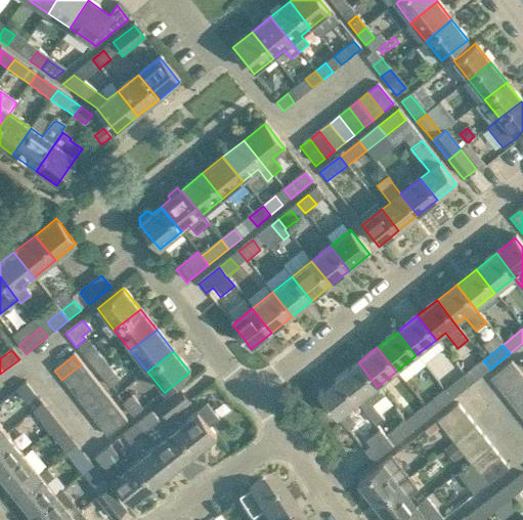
[(89,362),(99,376),(109,367),(98,355),(89,362)]
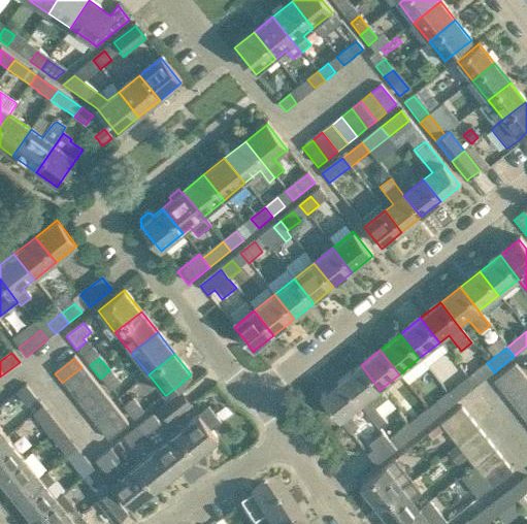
[(467,379),(474,388),(494,372),(487,363),(467,379)]
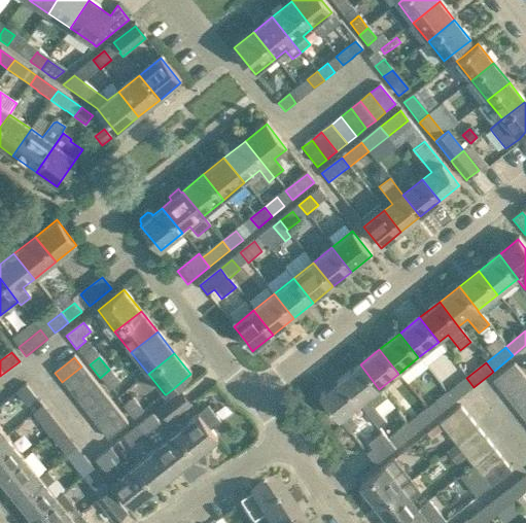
[(360,364),(341,380),(359,405),(378,428),(385,422),(374,408),(386,397),(379,389),(360,364)]
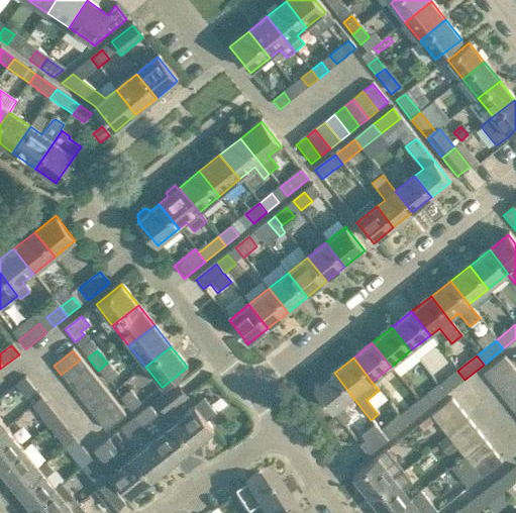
[(484,375),(492,385),(512,369),(505,358),(484,375)]
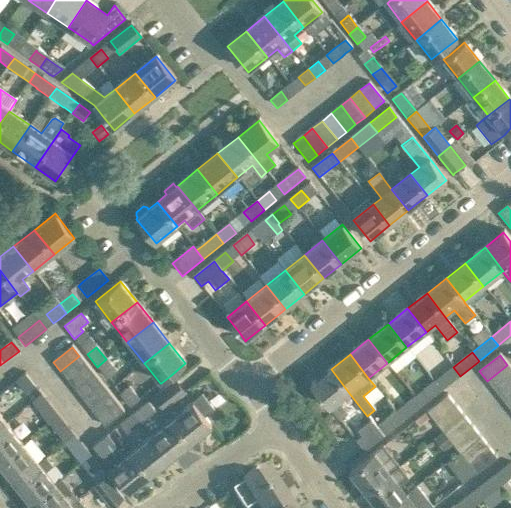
[(79,356),(60,371),(67,380),(86,365),(79,356)]
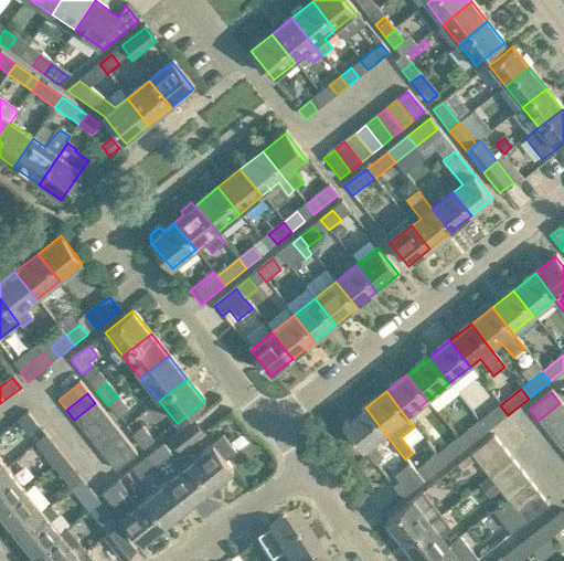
[(128,412),(117,397),(107,405),(118,420),(119,419),(128,412)]
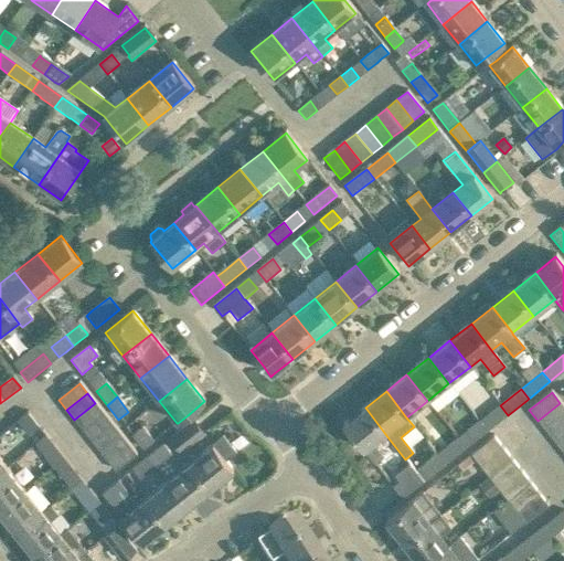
[(95,403),(74,420),(83,431),(104,414),(95,403)]
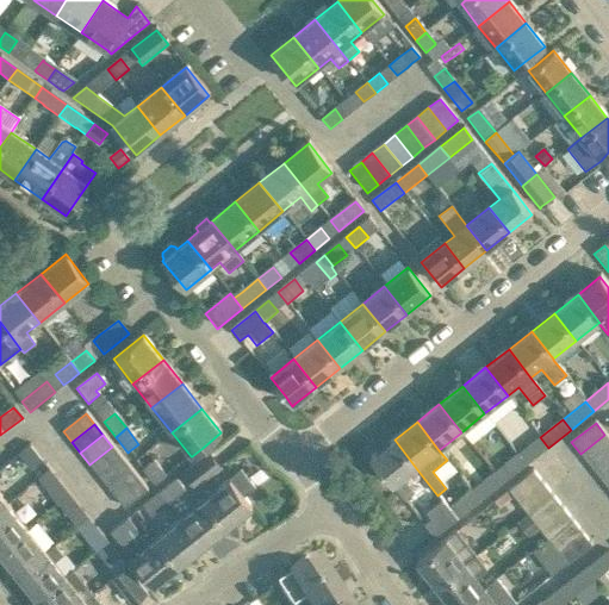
[(608,449),(608,440),(604,435),(580,454),(589,466),(608,449)]
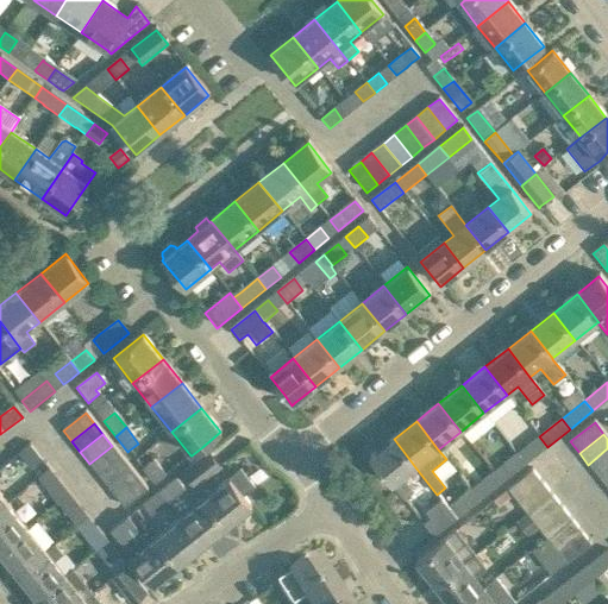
[(525,465),(547,447),(539,436),(516,454),(525,465)]
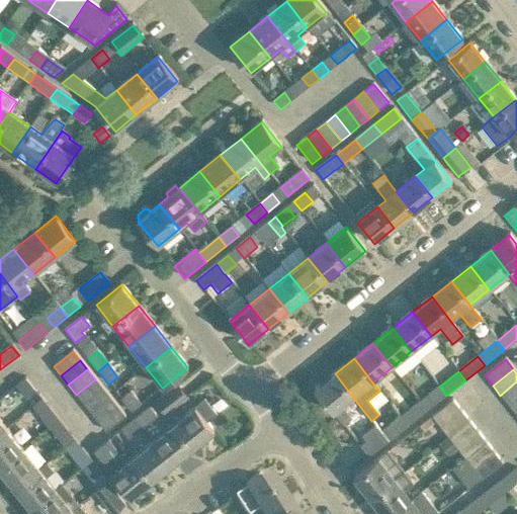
[(352,420),(341,407),(353,398),(335,373),(315,390),(343,426),(352,420)]
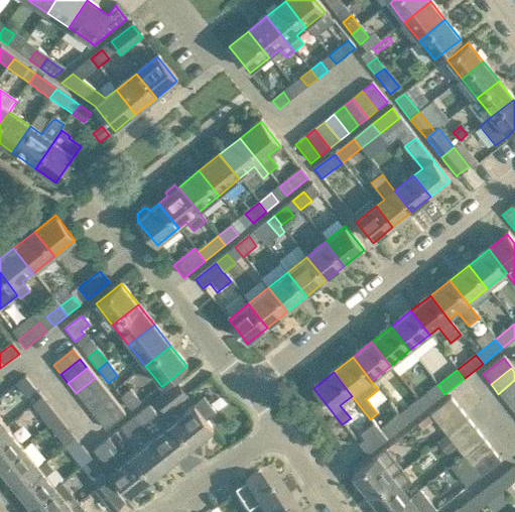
[(25,398),(35,390),(25,378),(15,386),(25,398)]
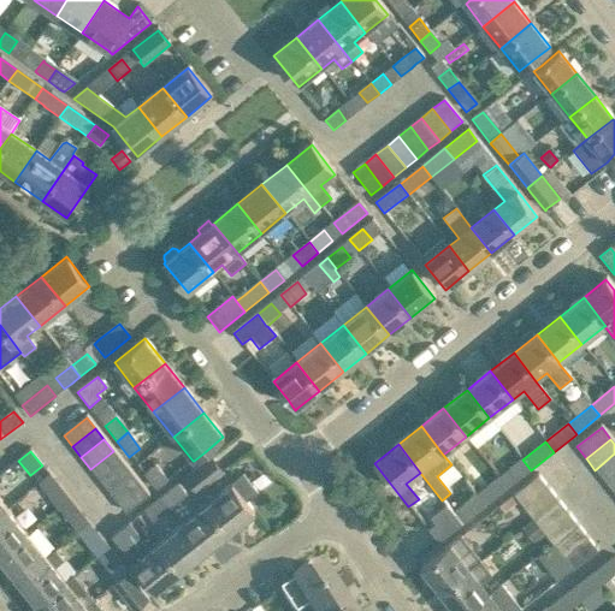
[(113,451),(90,469),(99,480),(122,462),(113,451)]
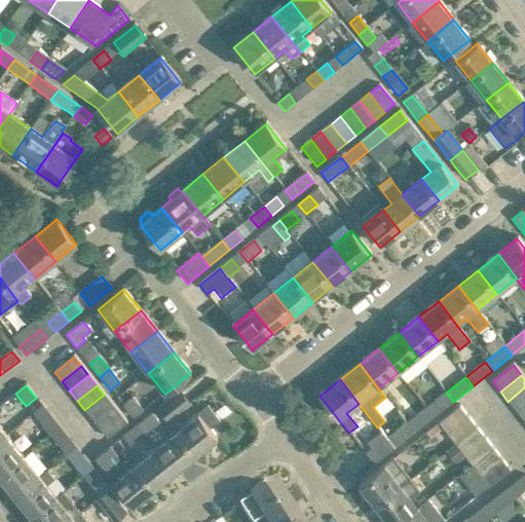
[(524,387),(508,402),(515,411),(524,403),(524,387)]
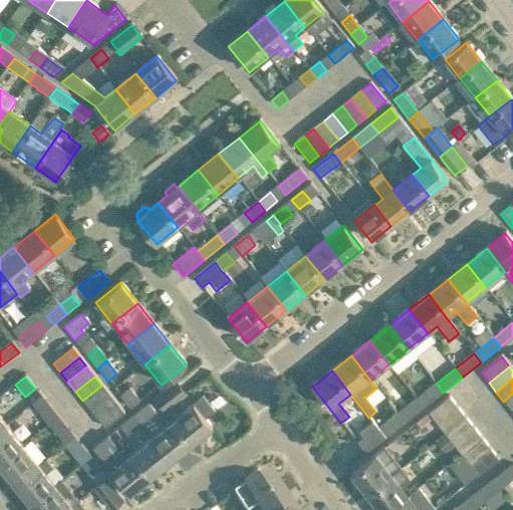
[(164,412),(186,395),(176,383),(155,400),(164,412)]
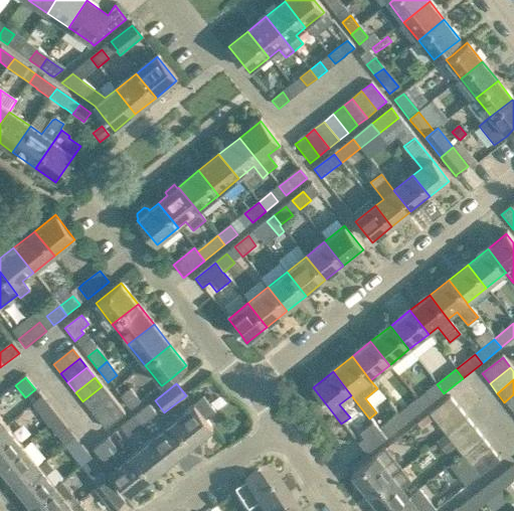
[(437,384),(417,400),(423,408),(444,393),(437,384)]
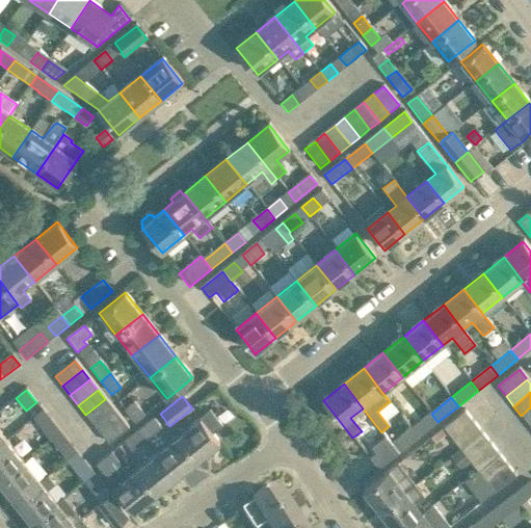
[(417,398),(407,406),(415,416),(425,407),(417,398)]
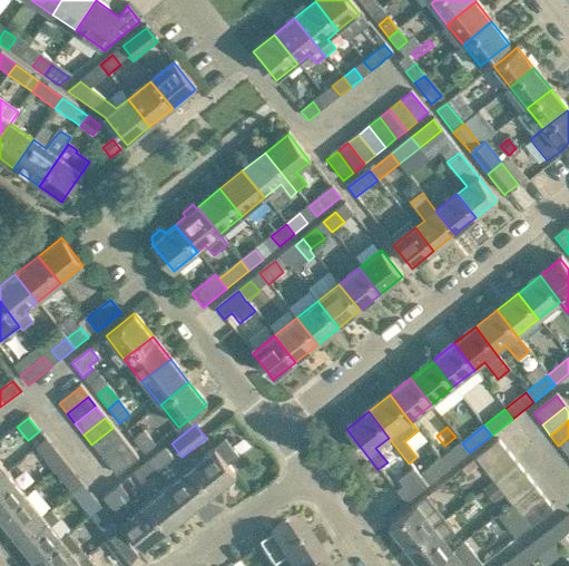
[(113,428),(91,445),(100,455),(121,438),(113,428)]
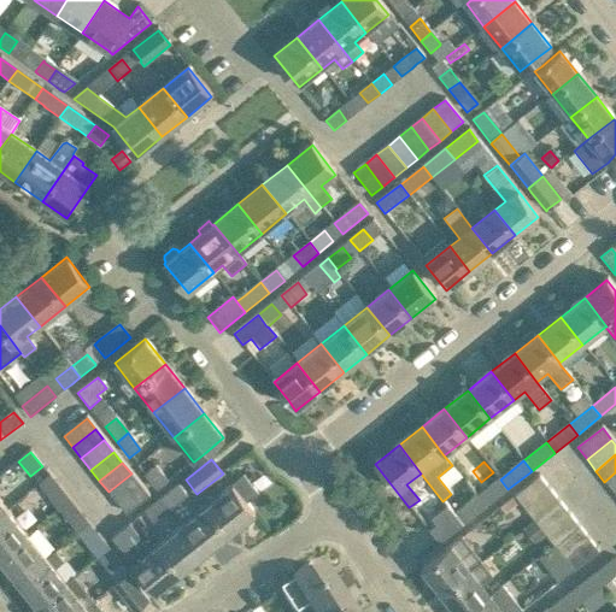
[(168,483),(166,482),(154,468),(145,476),(144,476),(157,492),(168,483)]
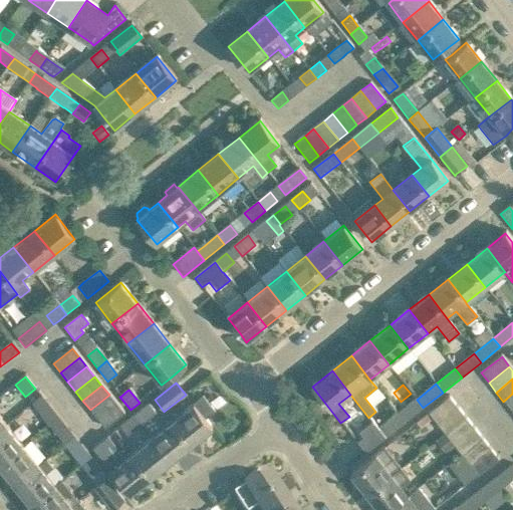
[(512,394),(503,402),(511,412),(512,410),(512,394)]
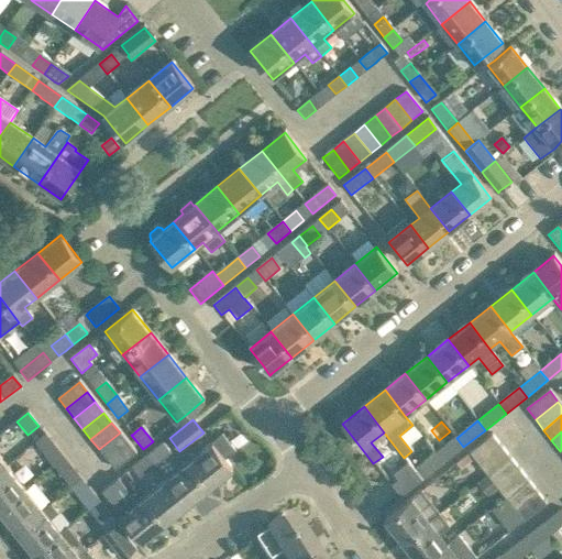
[(120,433),(99,449),(107,460),(128,442),(120,433)]
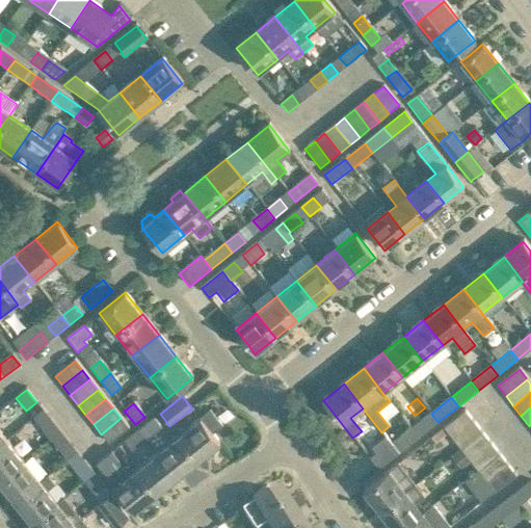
[(211,411),(179,437),(197,460),(219,444),(212,434),(222,426),(211,411)]
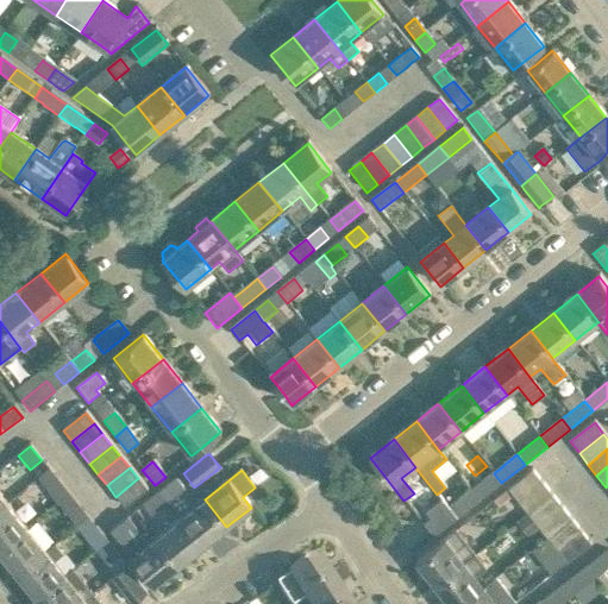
[(518,502),(543,483),(533,471),(508,490),(514,497),(518,502)]
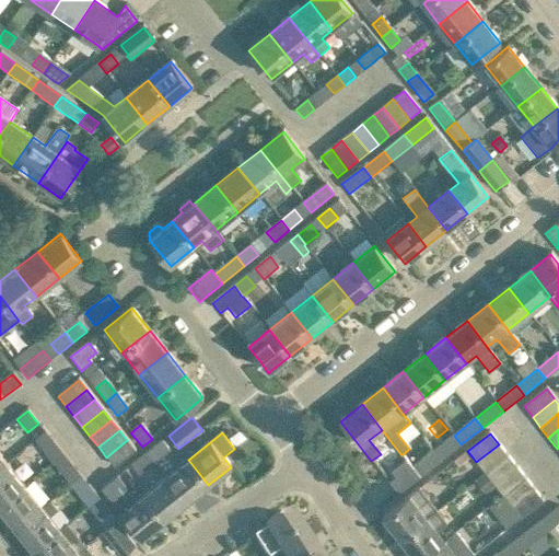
[(428,435),(422,439),(433,452),(440,461),(461,444),(454,436),(438,448),(428,435)]
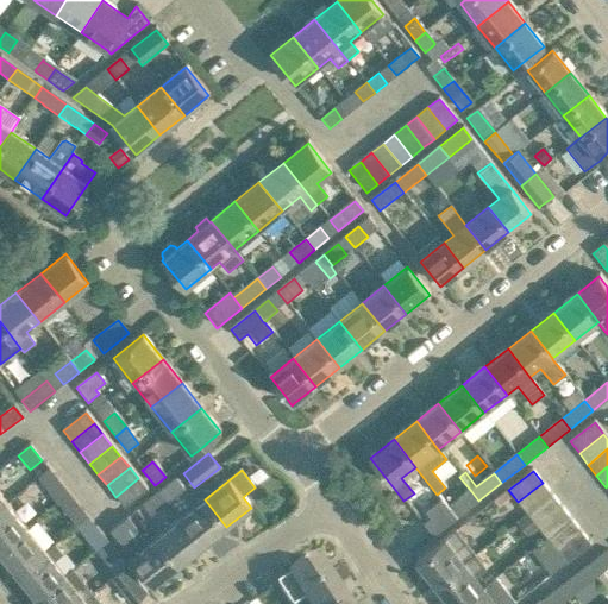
[(138,478),(116,497),(124,508),(146,490),(138,478)]
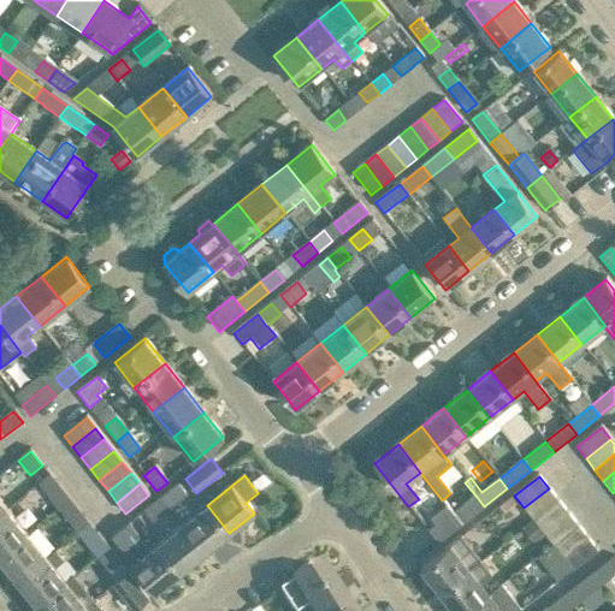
[(185,497),(178,486),(177,485),(161,498),(170,509),(185,497)]
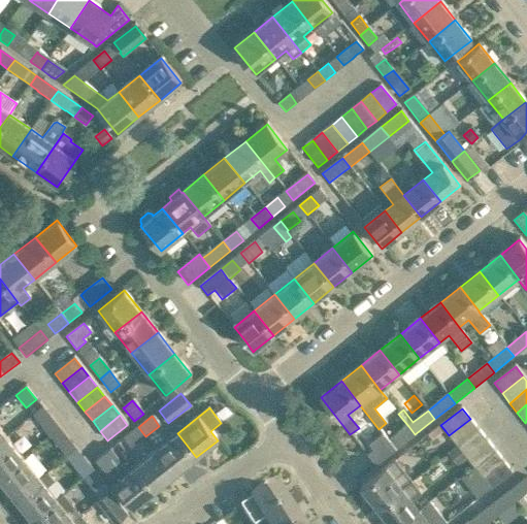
[(39,424),(50,437),(54,434),(60,429),(50,417),(39,424)]
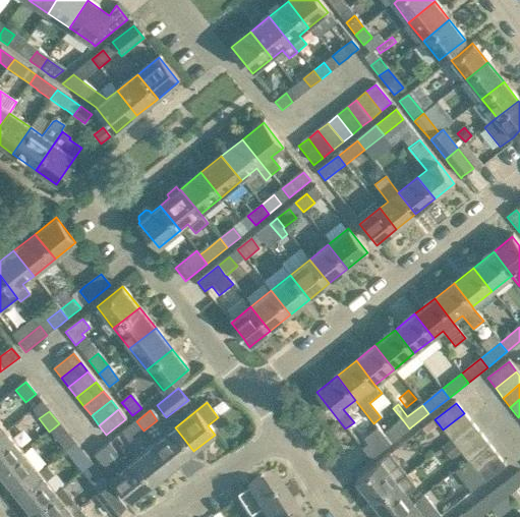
[(451,440),(472,423),(464,413),(443,429),(451,440)]
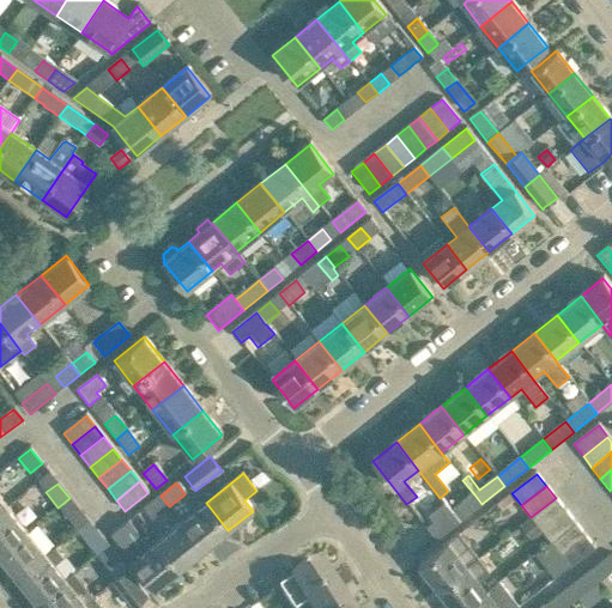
[(459,523),(482,504),(474,494),(450,512),(459,523)]
